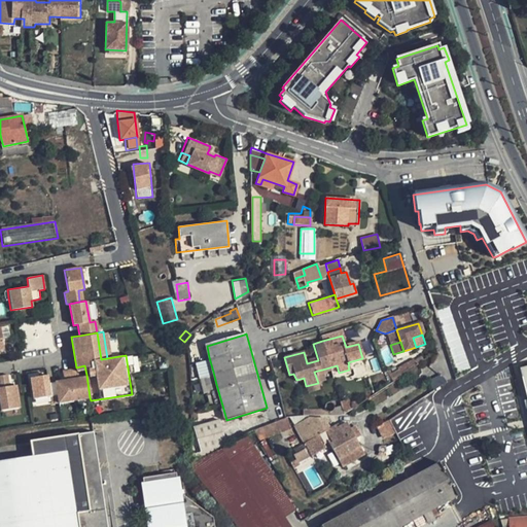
[(209,357),(200,359),(204,374),(213,372),(209,357)]
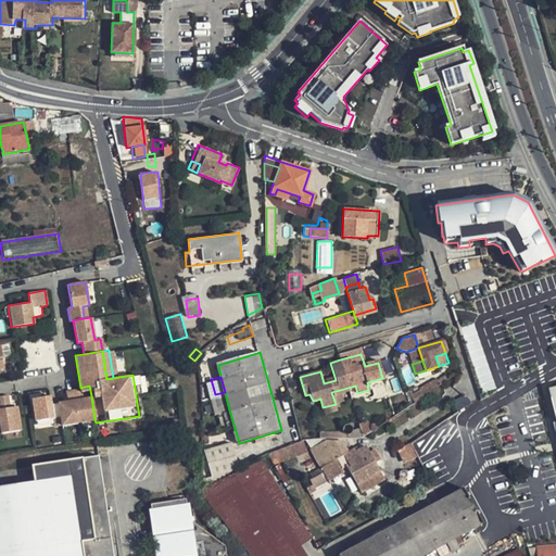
[(426,395),(442,383),(439,378),(421,389),(424,391),(411,399),(413,406),(426,395)]
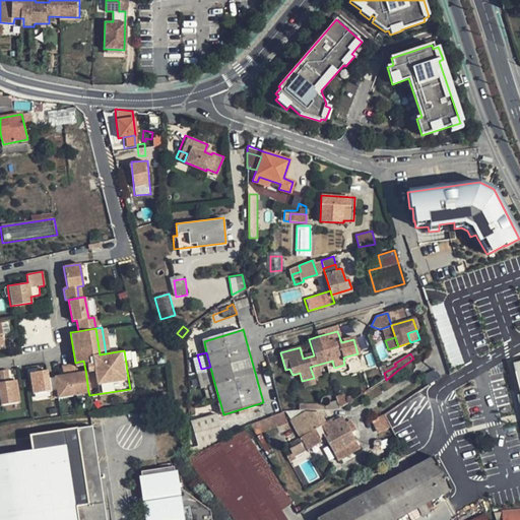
[(73,394),(88,392),(85,370),(77,371),(75,363),(69,364),(73,394)]
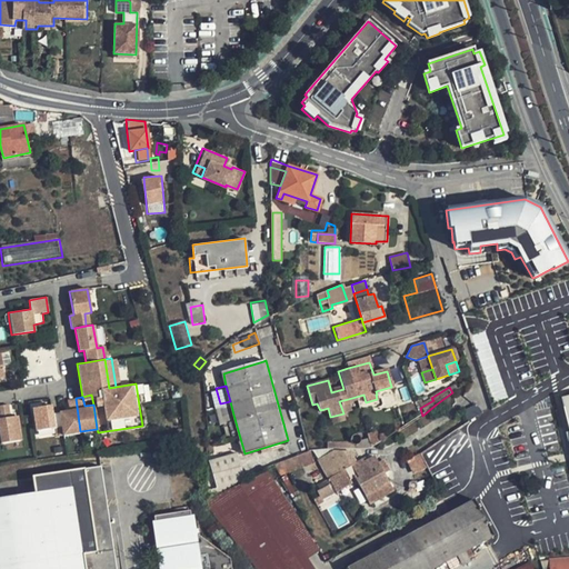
[(61,426),(62,435),(80,431),(76,398),(67,399),(68,409),(58,410),(61,426)]
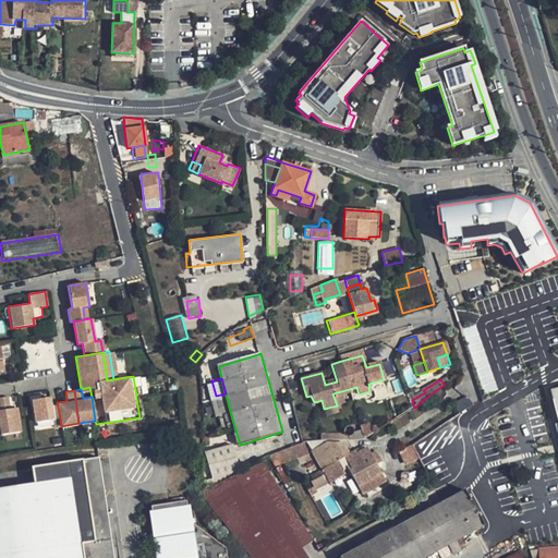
[(337,405),(344,403),(341,391),(332,393),(337,405)]
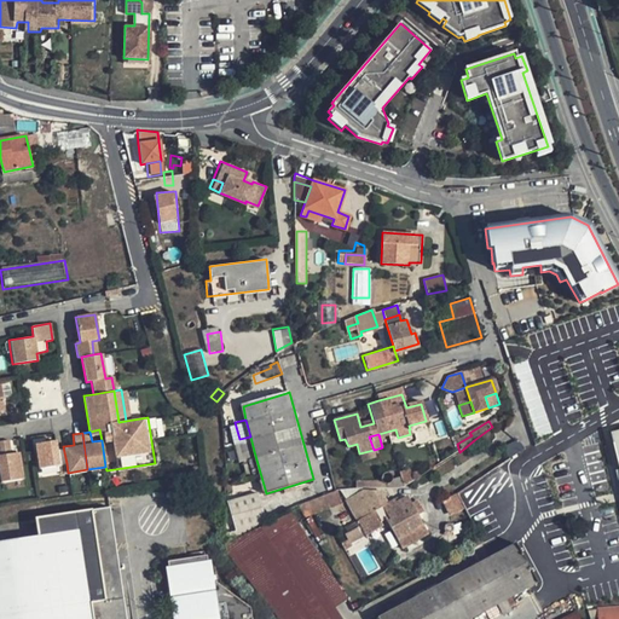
[(237,456),(254,451),(250,437),(239,439),(233,441),(237,456)]
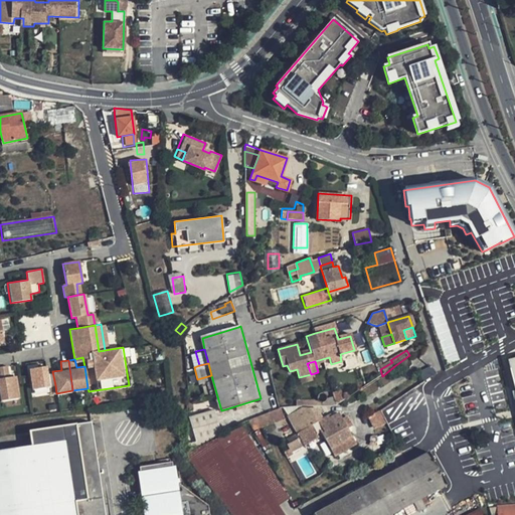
[(8,373),(7,364),(0,365),(0,394),(1,399),(18,396),(15,375),(12,375),(9,376),(8,373)]
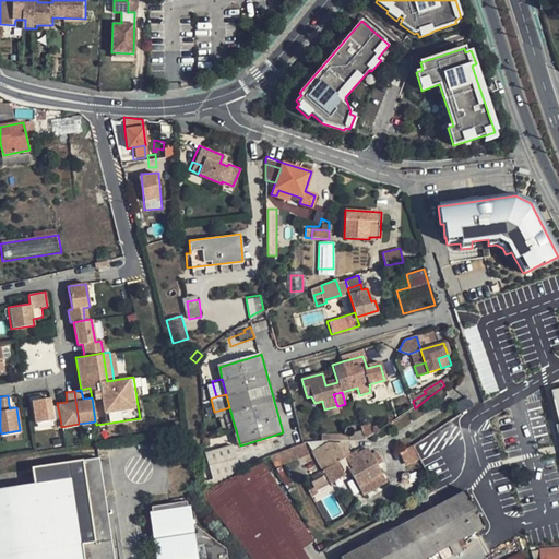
[(60,418),(57,403),(50,404),(49,397),(32,401),(35,423),(60,418)]
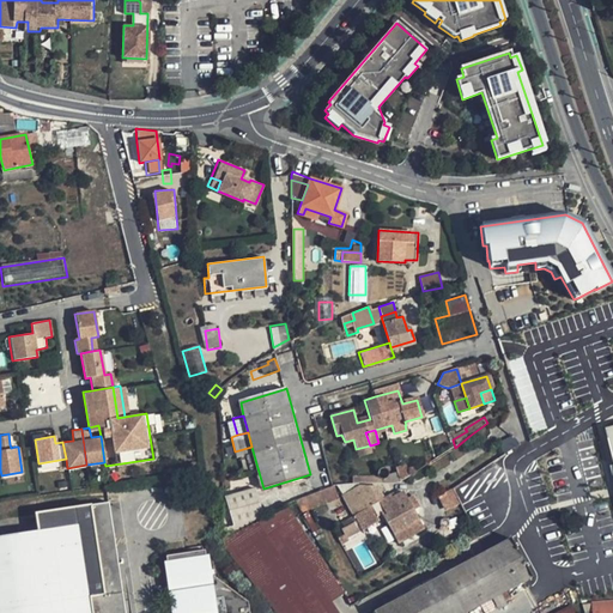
[(358,456),(371,453),(370,445),(356,449),(358,456)]
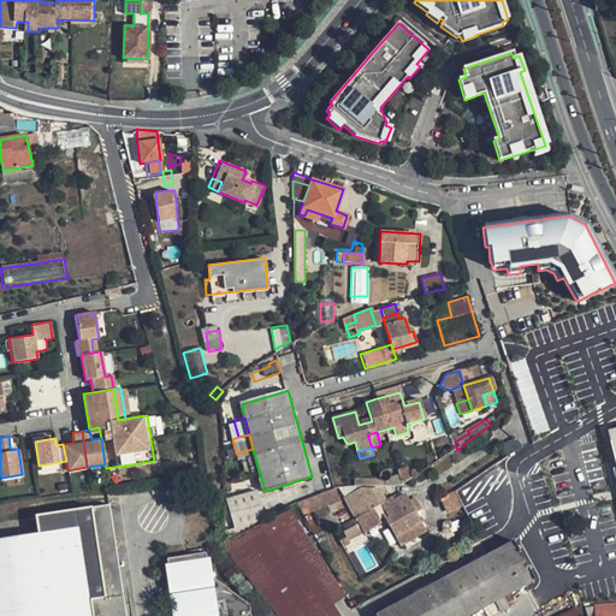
[(371,507),(361,490),(360,487),(336,489),(343,501),(353,517),(354,517),(369,509),(371,507)]
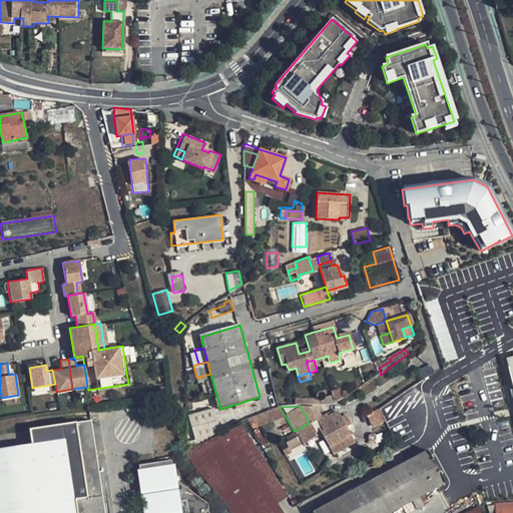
[(246,420),(252,429),(286,417),(280,407),(278,407),(274,407),(246,420)]
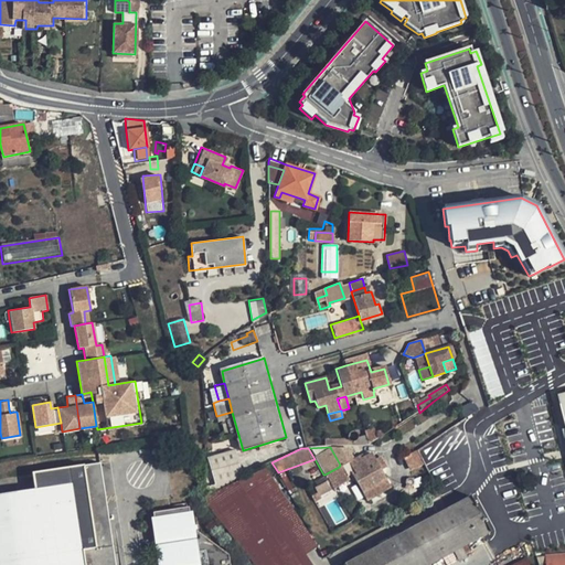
[(347,467),(362,492),(384,479),(370,454),(355,461),(348,448),(331,449),(340,465),(343,469),(347,467)]
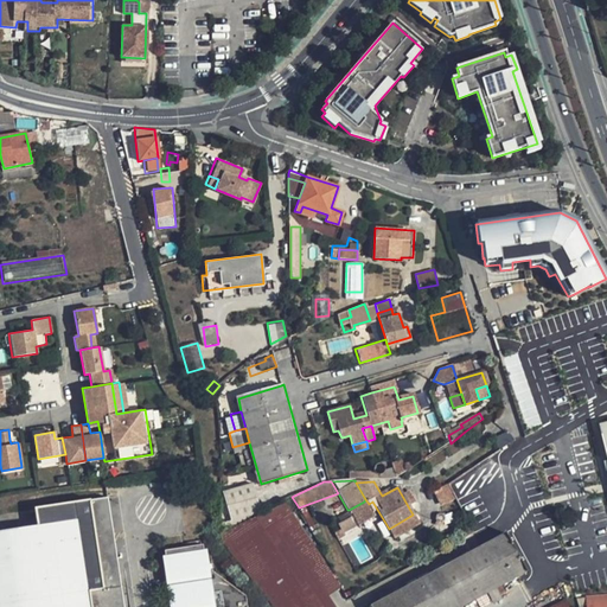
[(251,483),(223,496),(234,521),(263,508),(251,483)]
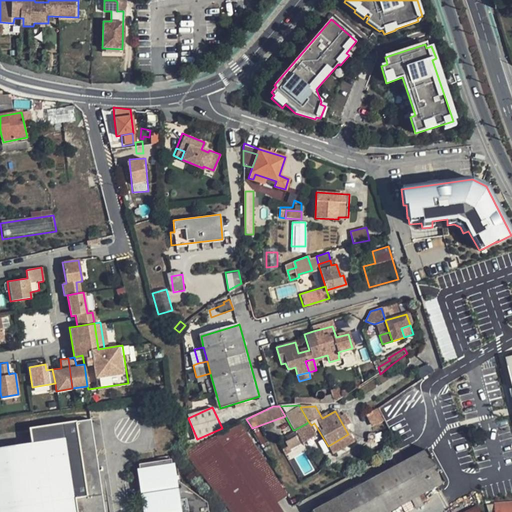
[(366,415),(372,427),(384,420),(377,408),(366,415)]
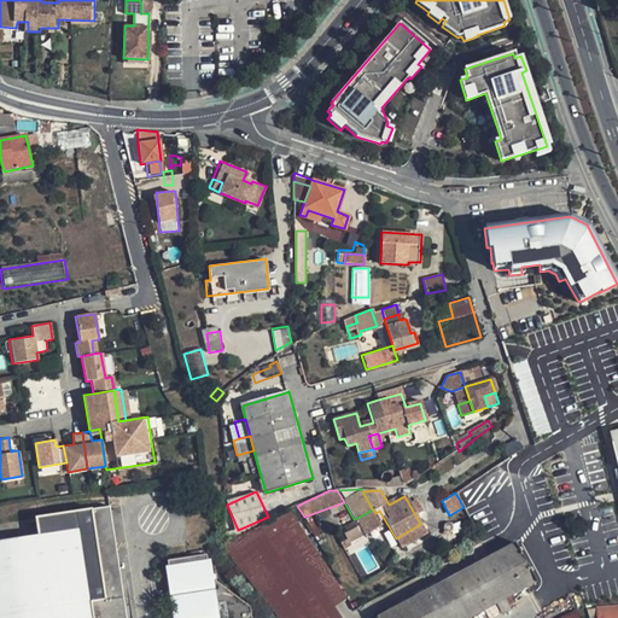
[(35,535),(0,540),(0,617),(115,617),(101,525),(91,526),(87,507),(41,514),(45,534),(35,535)]
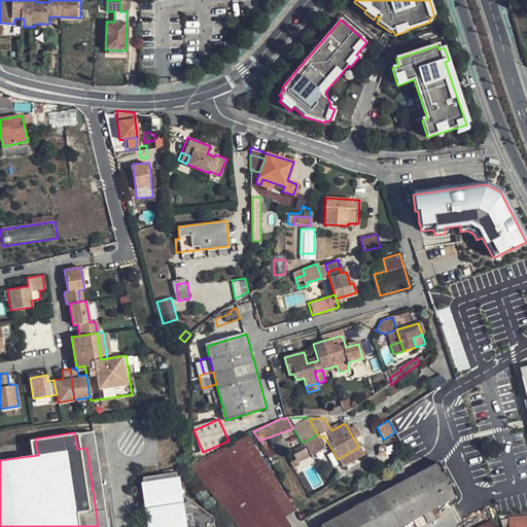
[(288,526),(283,518),(294,512),(249,433),(195,457),(194,458),(187,462),(198,475),(209,489),(239,526),(288,526)]
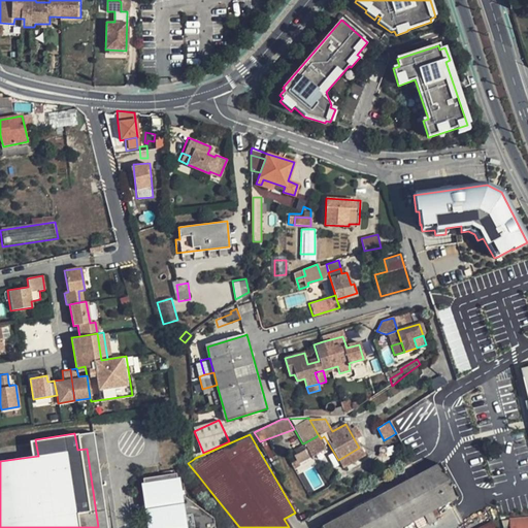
[(317,436),(303,443),(308,452),(321,444),(317,436)]
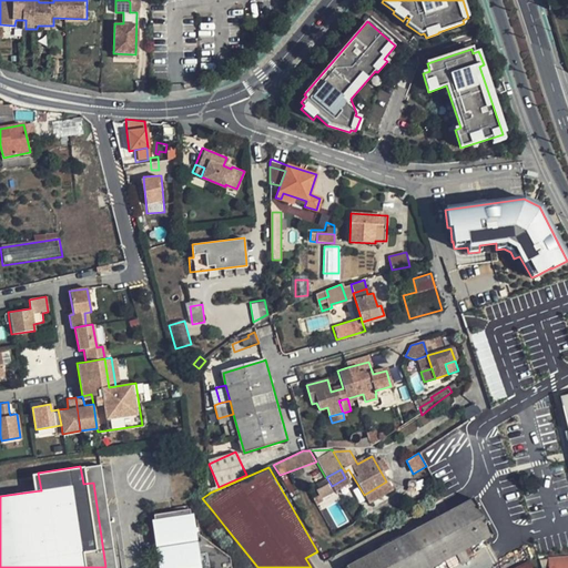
[(41,490),(38,473),(29,474),(32,492),(41,490)]
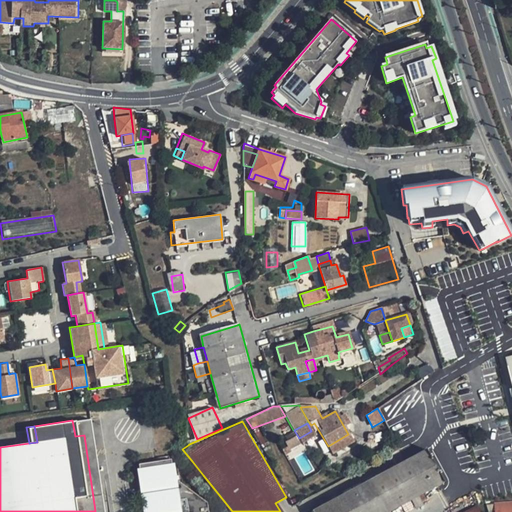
[(301,445),(297,439),(299,438),(294,430),(293,430),(292,432),(293,433),(295,437),(287,441),(284,442),(289,451),(301,445)]
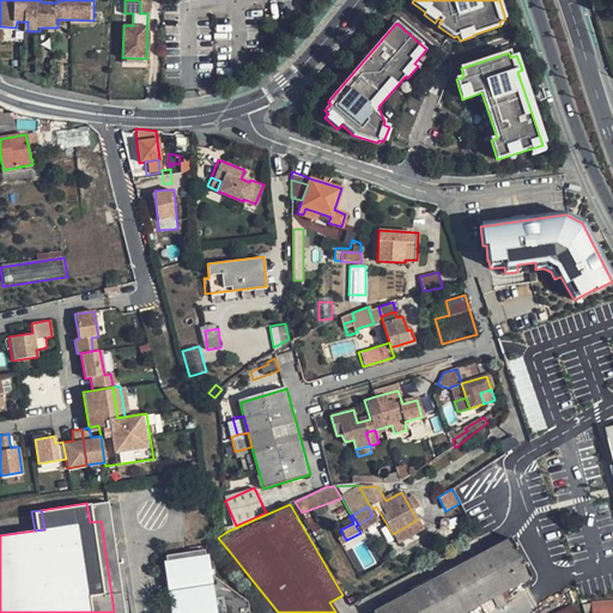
[(372,612),(468,612),(530,580),(509,540),(372,612)]
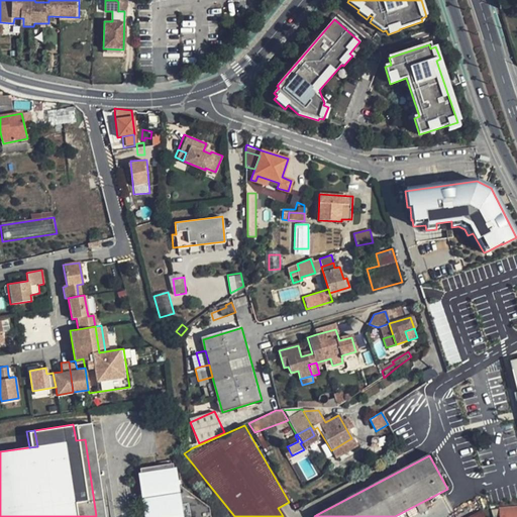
[(179,486),(172,487),(171,482),(168,457),(136,462),(144,516),(207,516),(205,501),(179,486)]
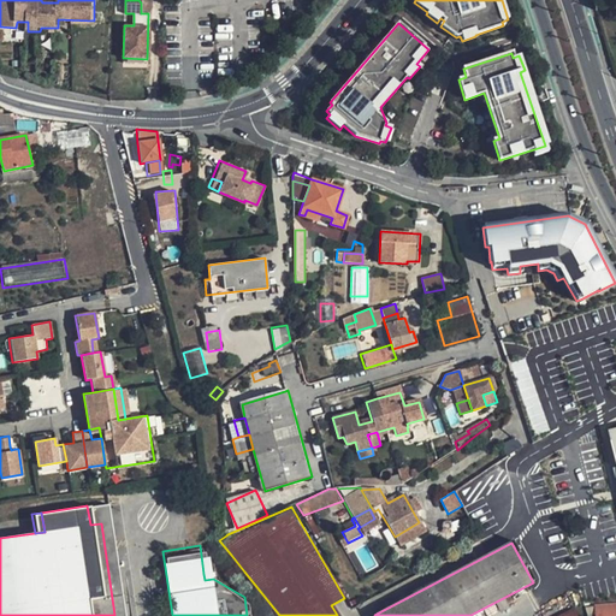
[(615,615),(615,604),(600,605),(585,608),(587,615),(590,615),(596,615),(594,615),(615,615)]
